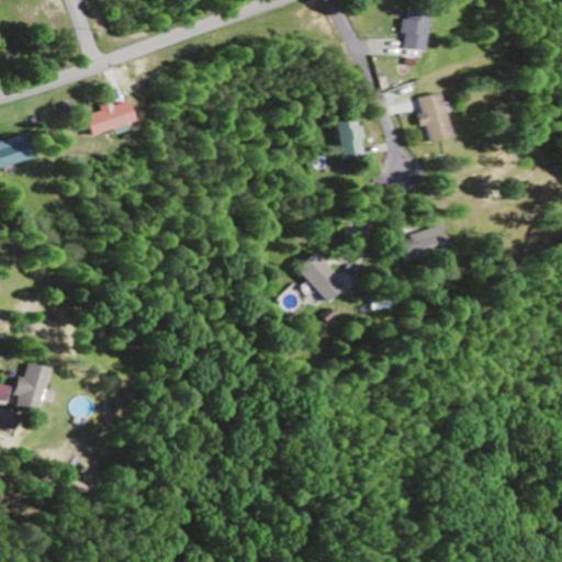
[(425,52),(431,11),(406,7),(402,35),(405,35),(403,48),(425,52)]
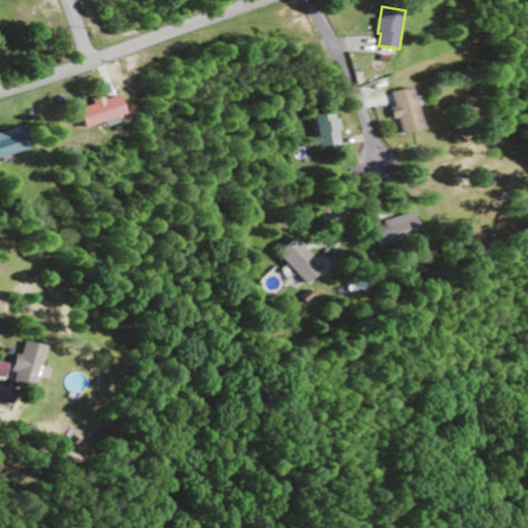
[(393,92),(396,122),(399,121),(401,135),(422,133),(418,90),(393,92)]
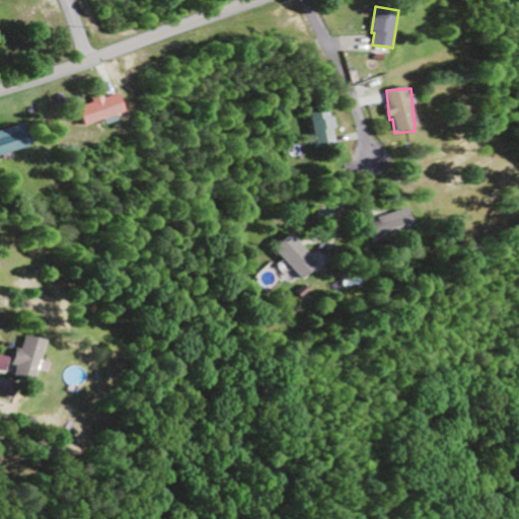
[(104,99),(103,95),(91,98),(93,103),(81,108),(87,127),(127,114),(121,94),(104,99)]
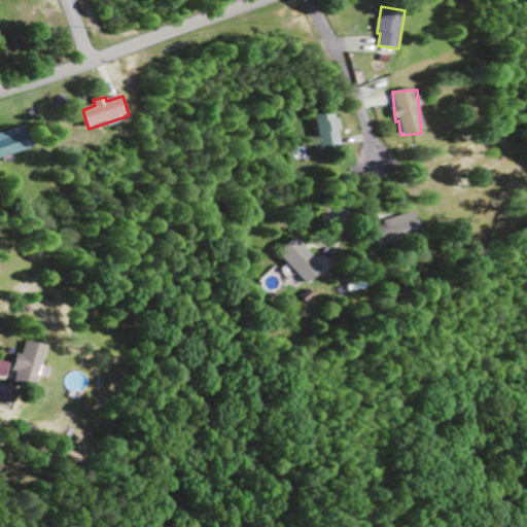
[(339,113),(319,117),(326,151),(346,147),(339,113)]
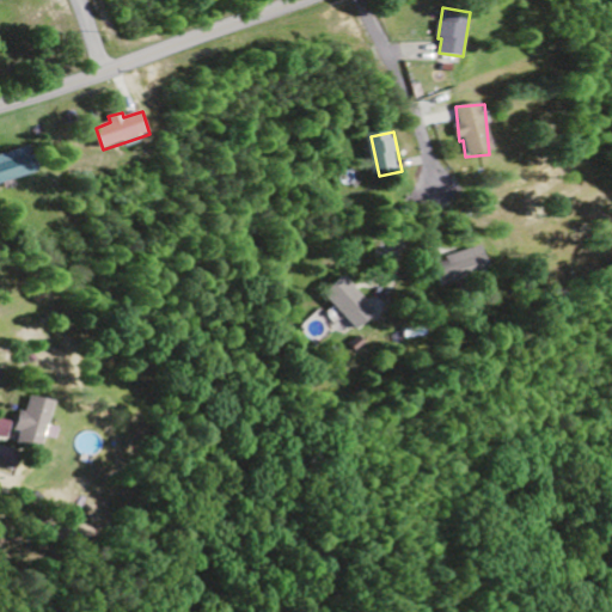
[(0,184),(42,175),(35,147),(0,154),(0,184)]
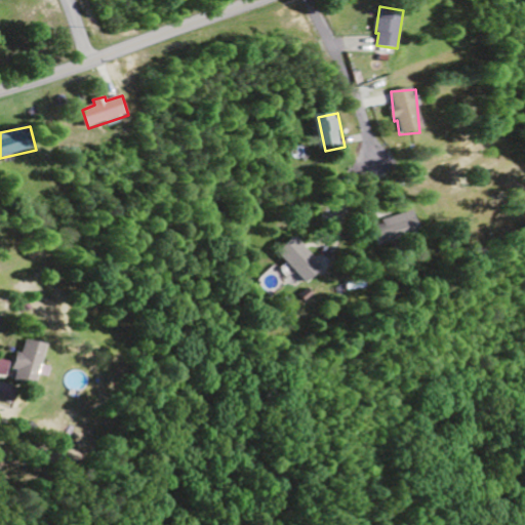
[(366,228),(374,247),(415,231),(407,211),(366,228)]
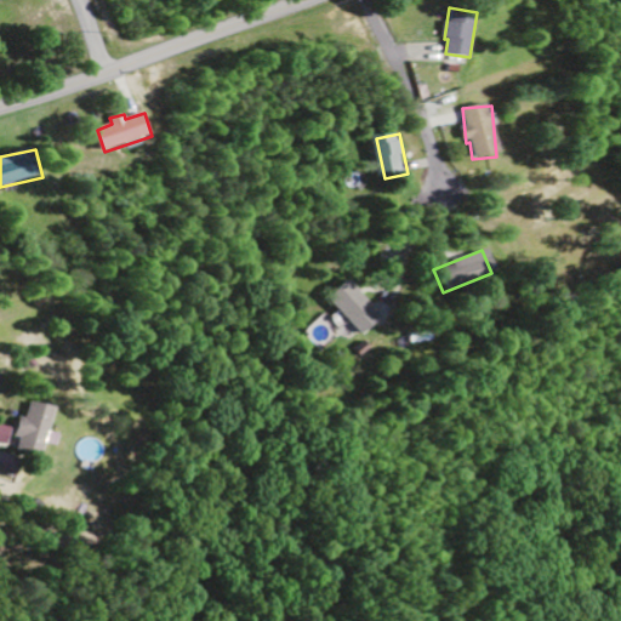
[(358,334),(377,315),(343,279),(324,297),(358,334)]
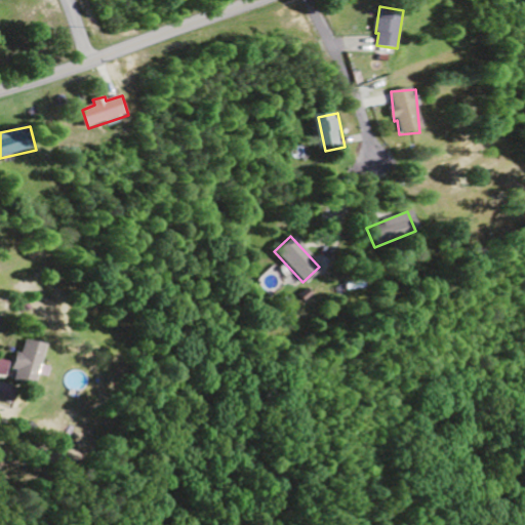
[(31,342),(14,340),(12,354),(5,353),(3,362),(0,361),(0,376),(2,377),(2,381),(24,386),(31,342)]
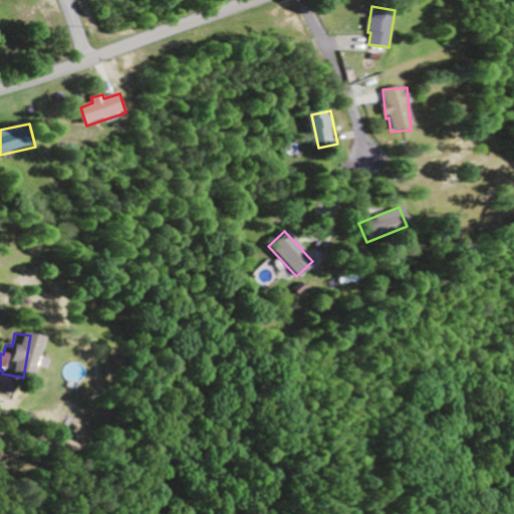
[(0,393),(4,395),(9,381),(0,377),(0,393)]
